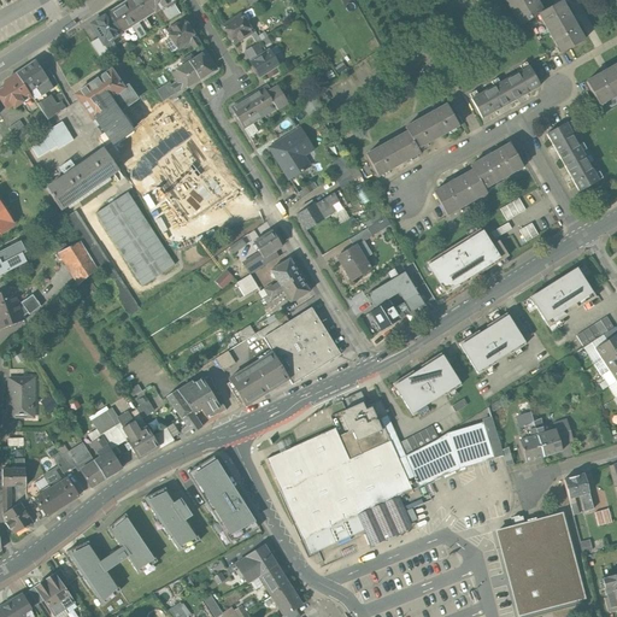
[(129,0),(127,3),(139,22),(145,18),(154,12),(156,11),(147,0),(129,0)]
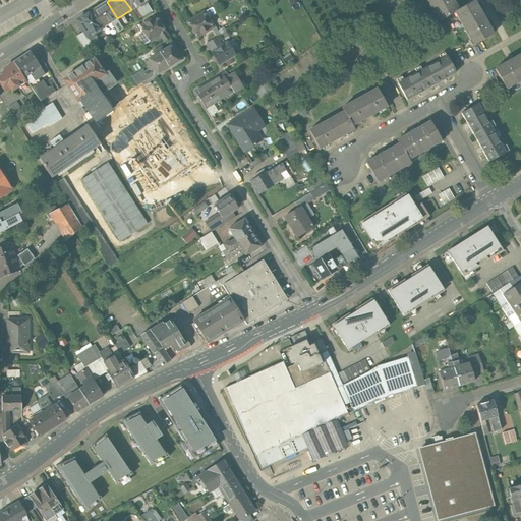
[(124,0),(131,9),(130,10),(135,7),(139,5),(141,7),(147,3),(146,1),(147,0),(124,0)]
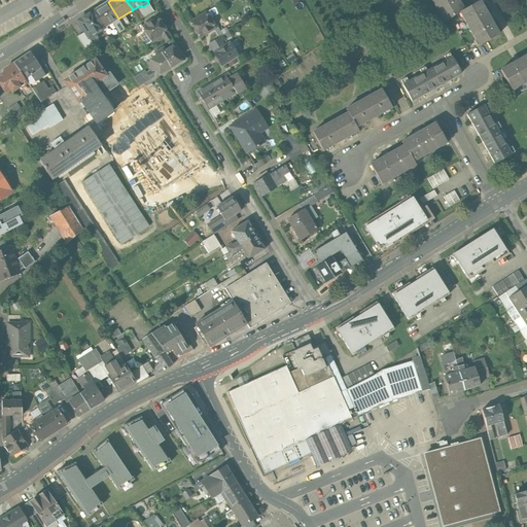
[(457,0),(431,0),(444,22),(460,12),(463,10),(457,0)]
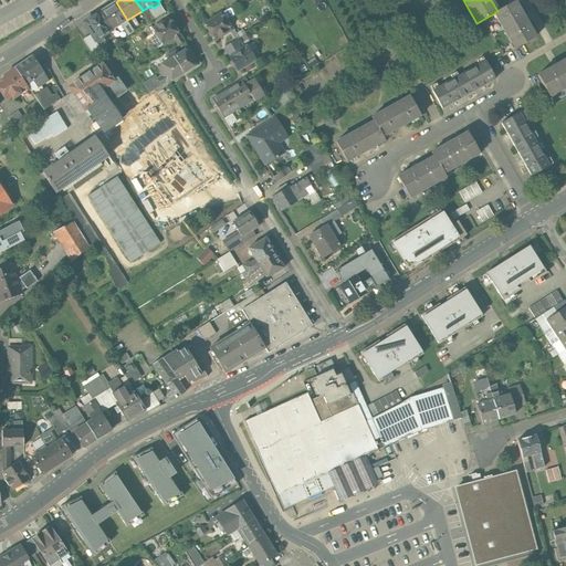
[(116,2),(101,12),(100,12),(112,30),(116,28),(122,24),(127,20),(116,2)]
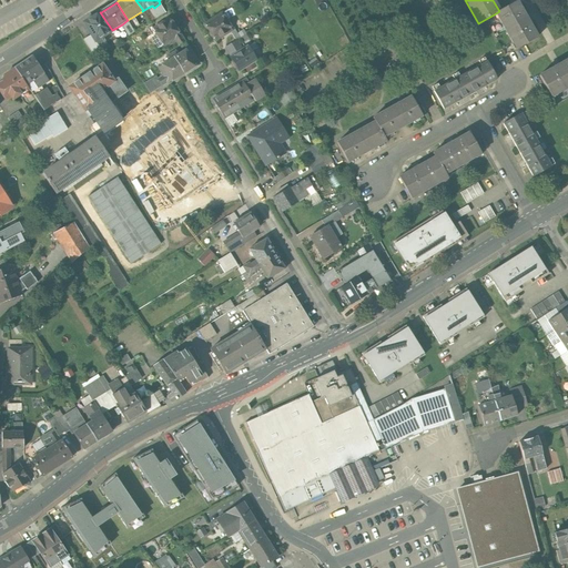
[(499,11),(496,13),(516,50),(537,38),(516,2),(499,11)]
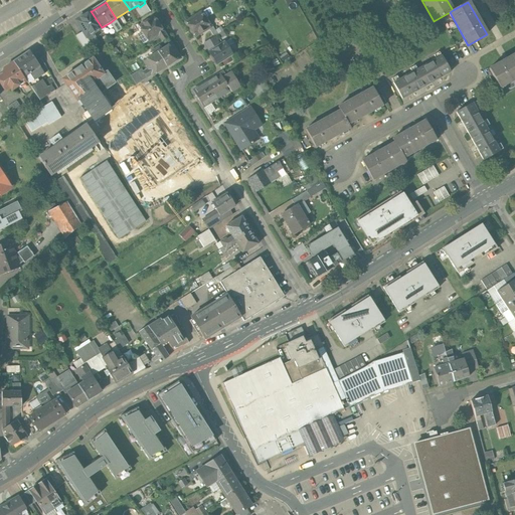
[(140,18),(134,7),(129,10),(136,20),(140,18)]
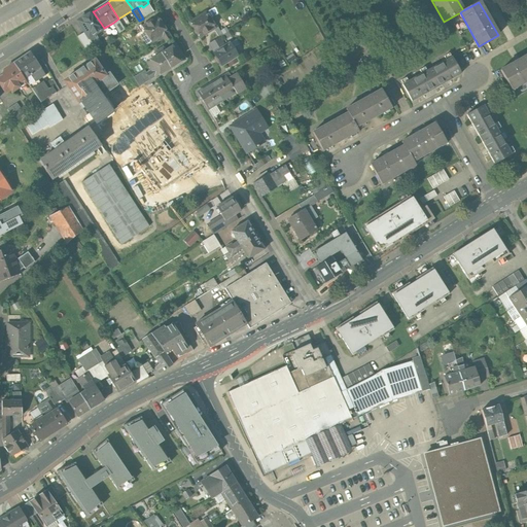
[(93,11),(77,22),(95,48),(101,44),(97,37),(96,38),(94,35),(104,29),(104,28),(93,11)]
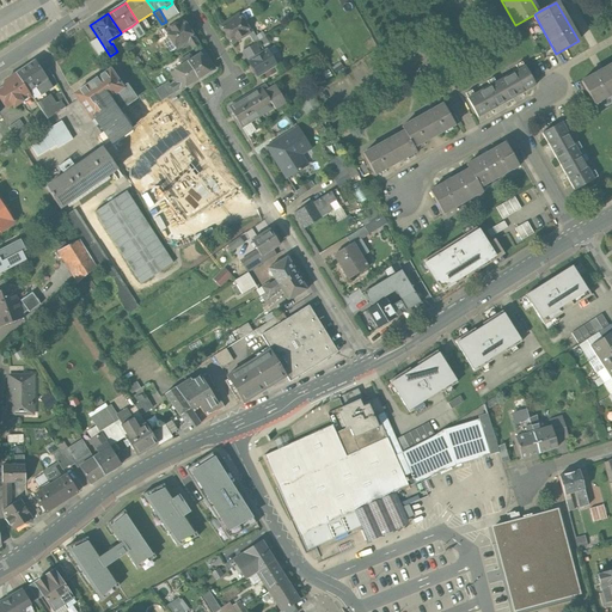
[(239,16),(221,26),(232,46),(250,34),(239,16)]
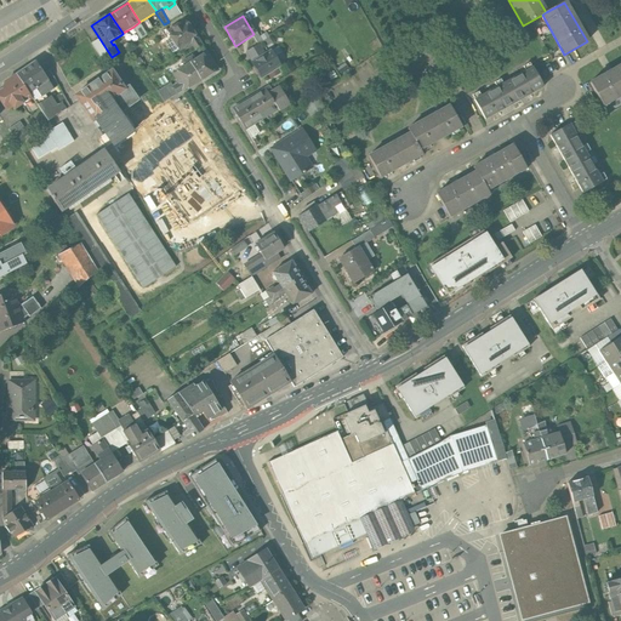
[(152,28),(146,18),(140,22),(146,32),(152,28)]
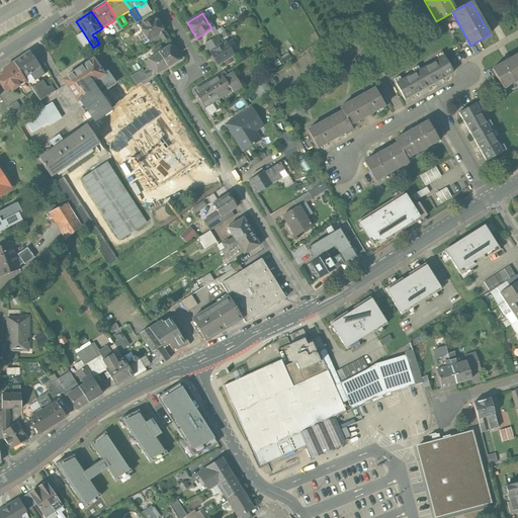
[(164,32),(155,17),(149,21),(147,19),(144,21),(145,23),(140,27),(149,42),(159,35),(164,32)]
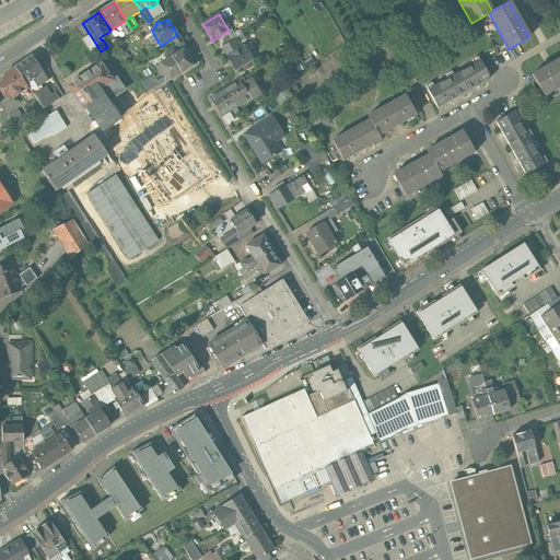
[(126,20),(120,24),(127,35),(132,32),(131,28),(126,20)]
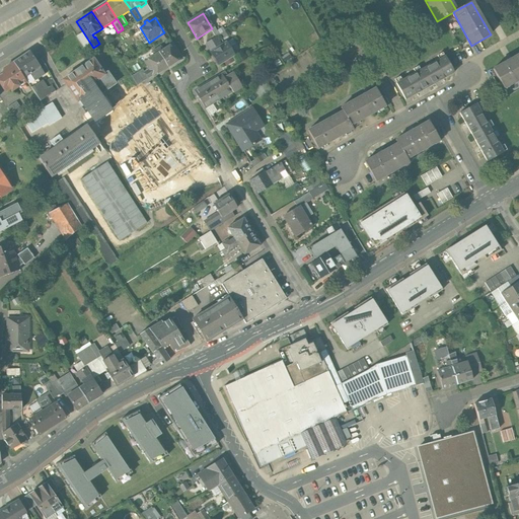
[(106,25),(102,27),(102,28),(105,33),(110,30),(106,25)]
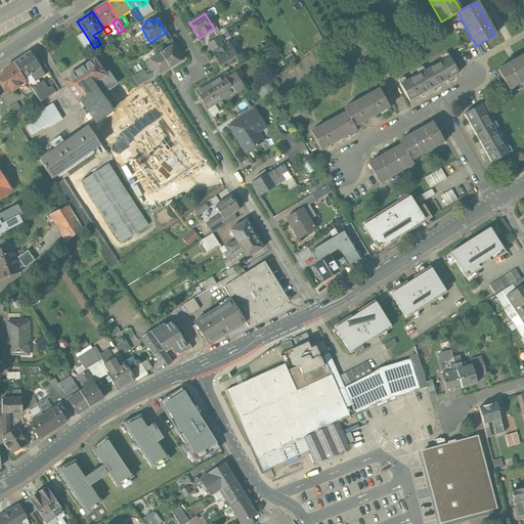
[(166,33),(161,36),(165,42),(170,39),(166,33)]
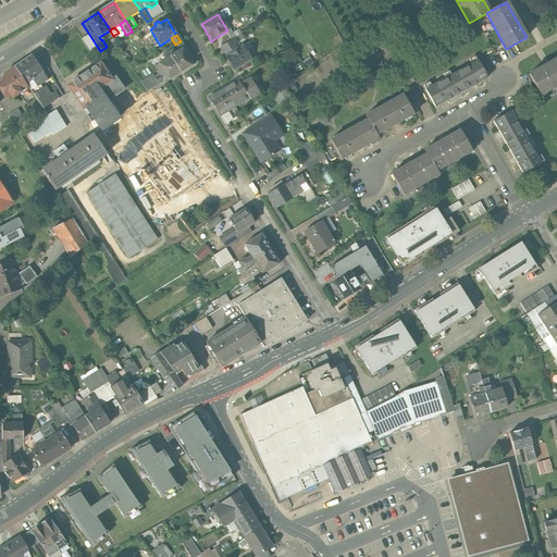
[(232,40),(221,47),(227,57),(238,50),(232,40)]
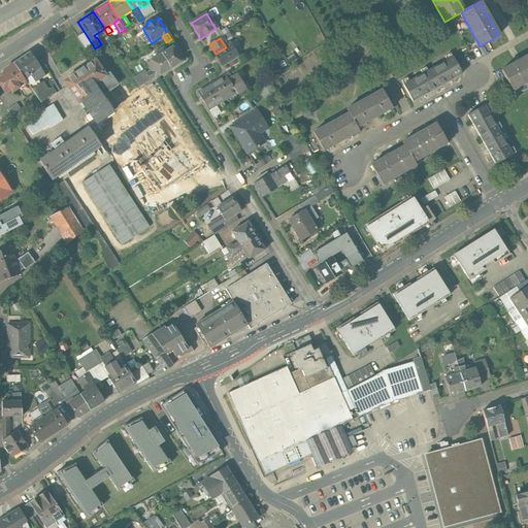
[(216,54),(215,55),(222,66),(238,56),(231,44),(226,47),(216,54)]
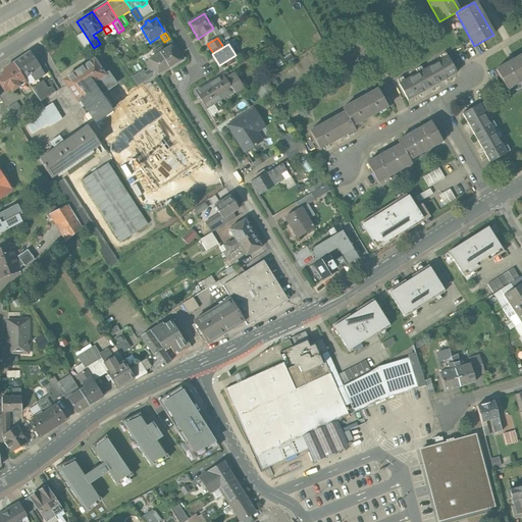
[(173,45),(163,51),(161,48),(157,50),(168,68),(183,59),(173,45)]
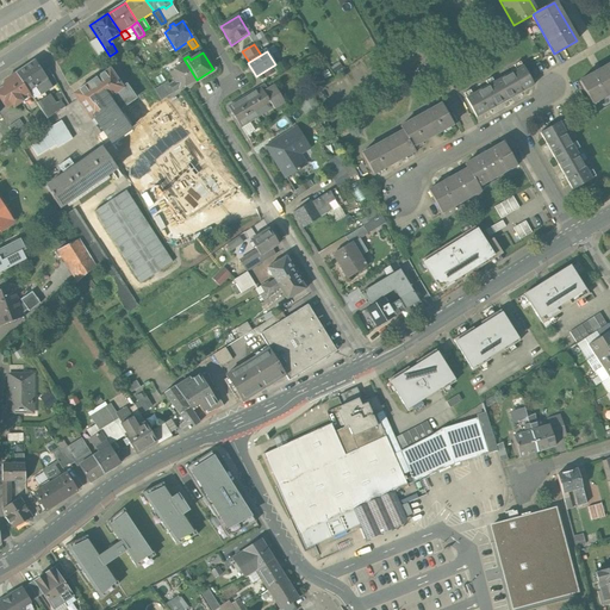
[(181,66),(170,73),(180,88),(181,89),(197,80),(184,58),(179,62),(181,66)]
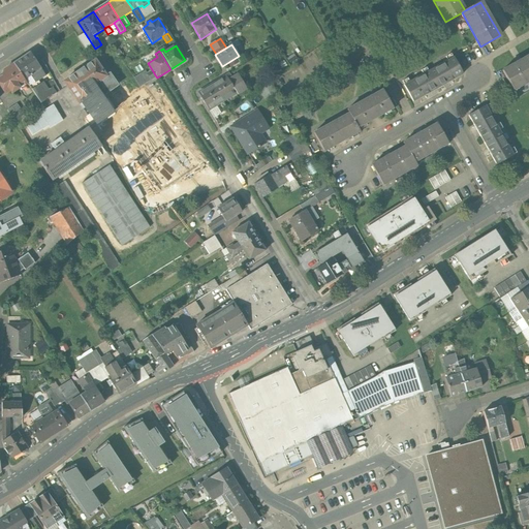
[(30,54),(14,64),(25,80),(40,69),(30,54)]
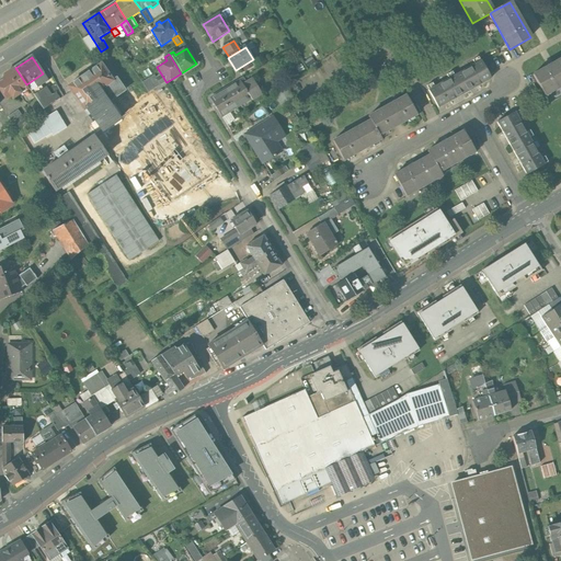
[(560,58),(533,76),(545,95),(560,86),(560,58)]
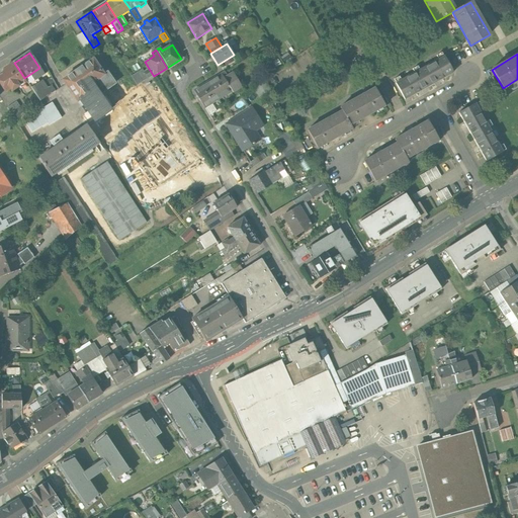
[(444,57),(396,84),(405,100),(453,73),(444,57)]
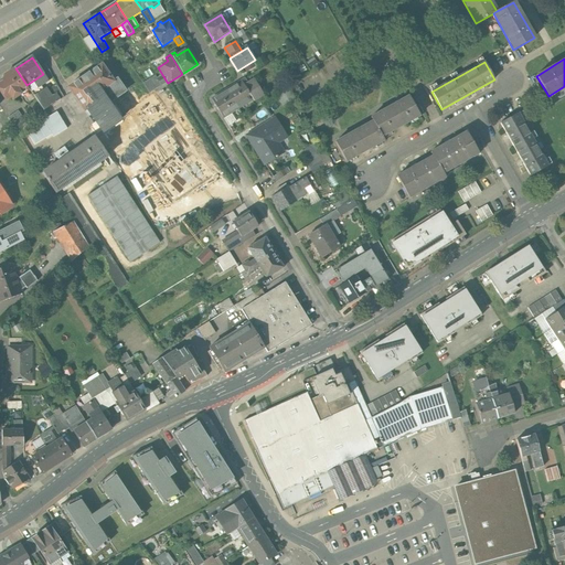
[(88,74),(87,73),(81,77),(82,78),(68,88),(85,110),(87,109),(103,132),(120,120),(108,103),(125,92),(117,80),(114,82),(102,65),(88,74)]
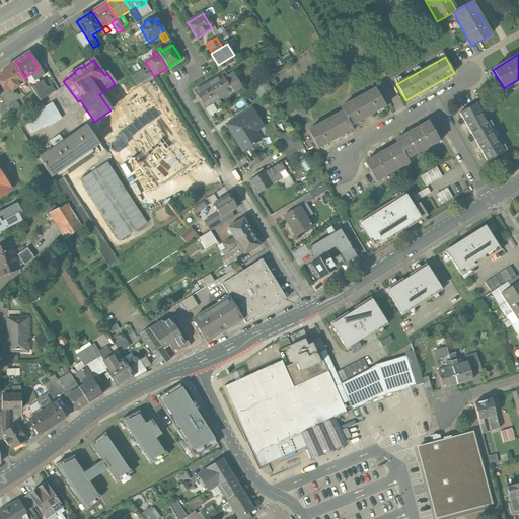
[(14,63),(3,70),(2,73),(3,74),(0,76),(0,84),(5,92),(6,91),(4,89),(8,87),(11,92),(19,86),(18,84),(24,80),(26,82),(26,81),(24,78),(14,63)]
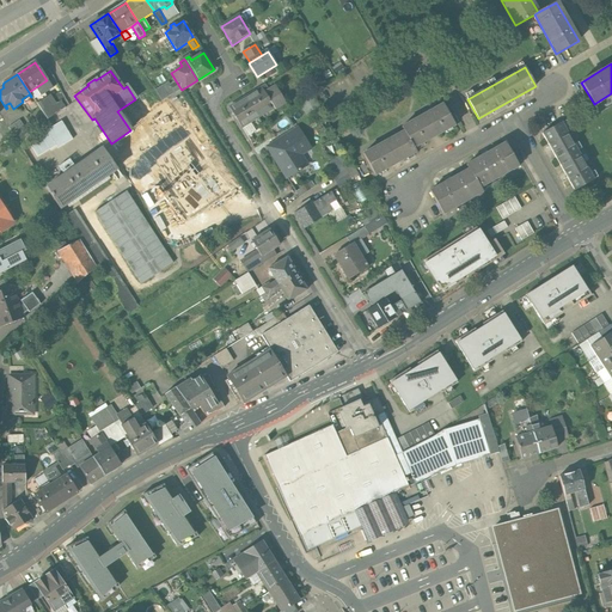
[(176,81),(170,86),(167,83),(163,85),(170,96),(181,89),(176,81)]
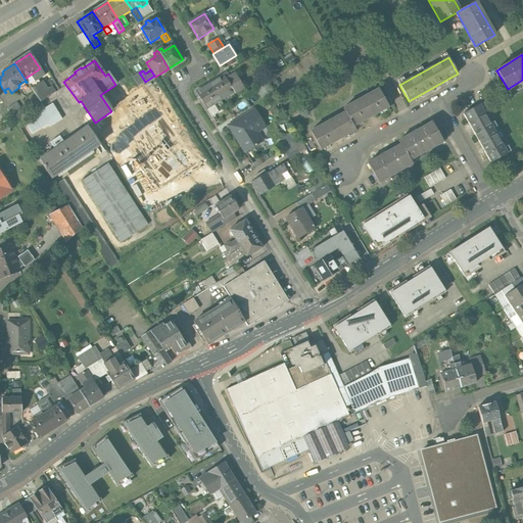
[(139,73),(132,77),(138,86),(145,82),(139,73)]
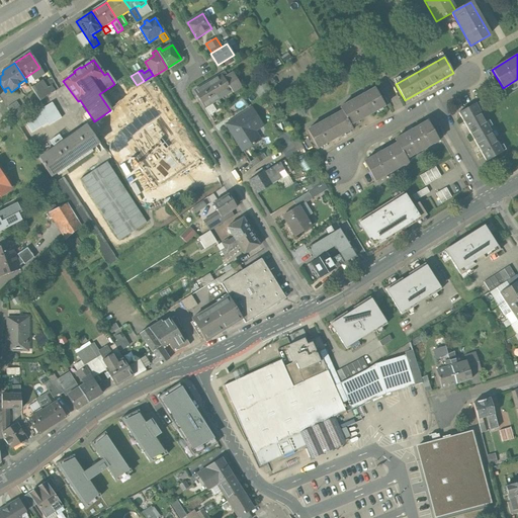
[(222,75),(207,83),(218,99),(231,92),(239,87),(232,76),(225,81),(222,75)]
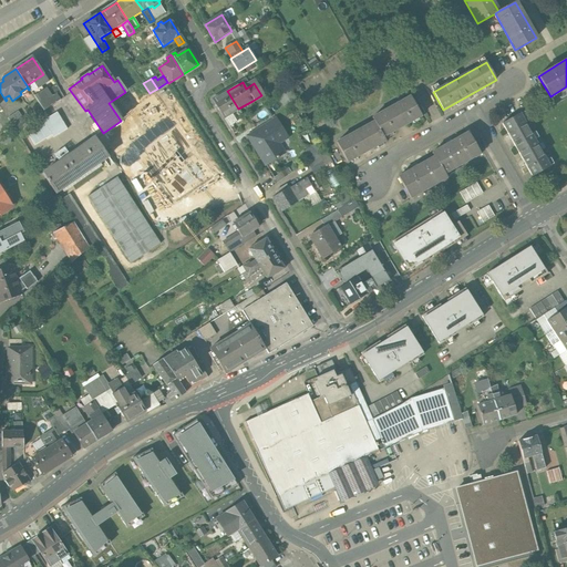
[(51,85),(37,93),(44,109),(59,101),(51,85)]
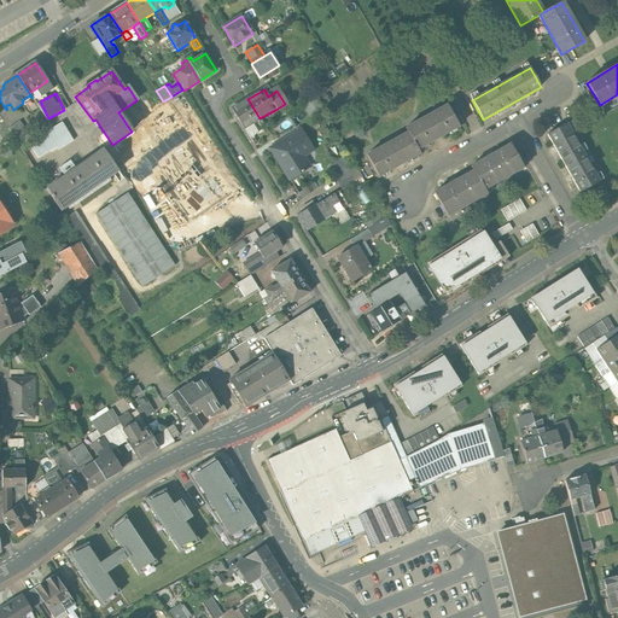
[(248,99),(231,110),(243,129),(260,118),(248,99)]
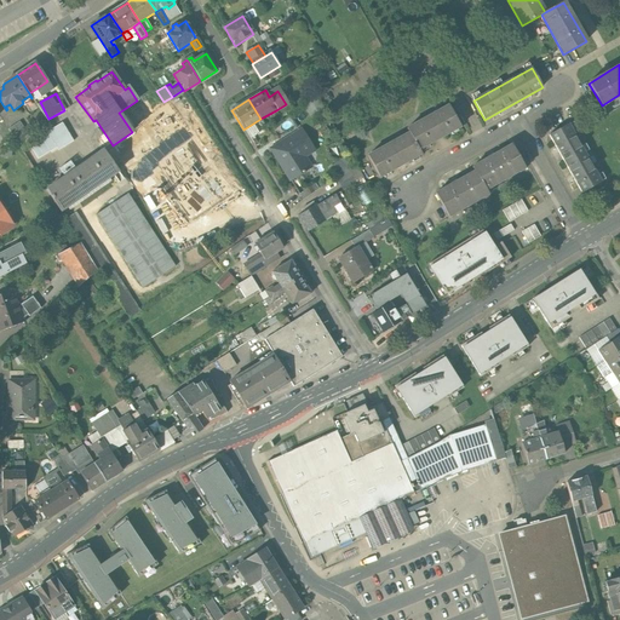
[(448,105),(407,130),(409,133),(419,150),(460,127),(448,105)]
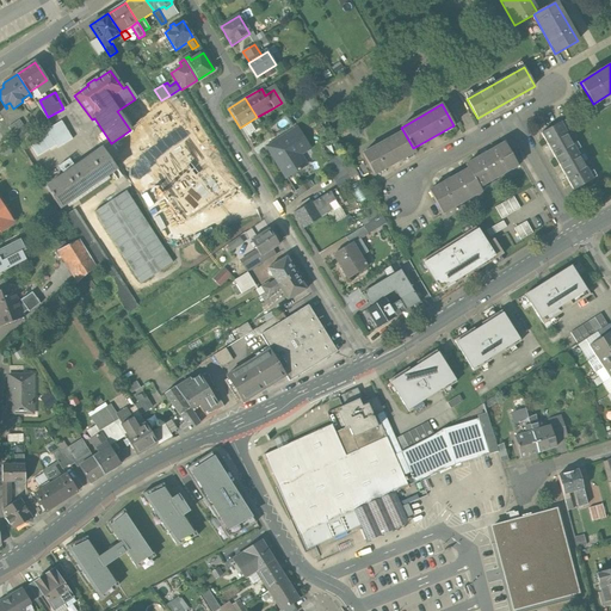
[(19,119),(8,128),(16,139),(28,130),(19,119)]
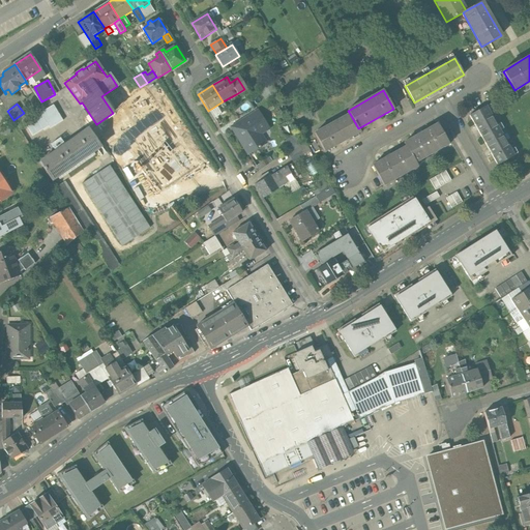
[(53,105),(24,123),(32,136),(48,126),(50,129),(63,121),(53,105)]
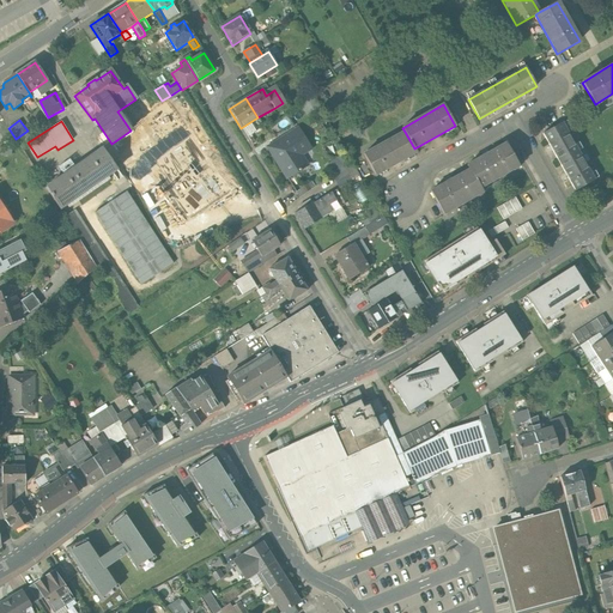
[(594,180),(562,123),(544,134),(576,190),(594,180)]
